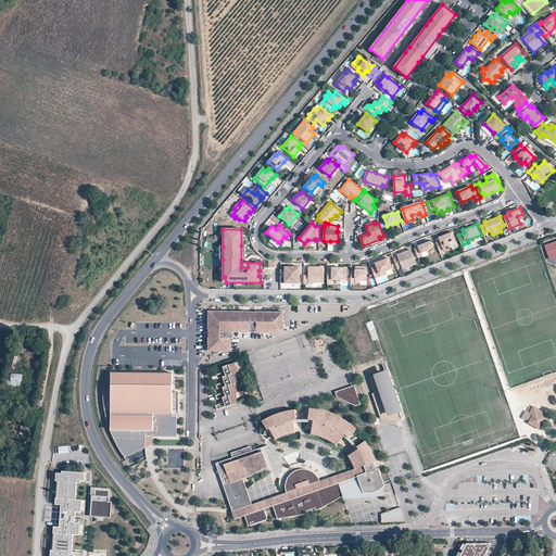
[(444,248),(452,244),(453,249),(459,247),(453,231),(447,234),(447,235),(449,236),(446,236),(440,238),(441,240),(437,241),(442,253),(445,252),(444,248)]
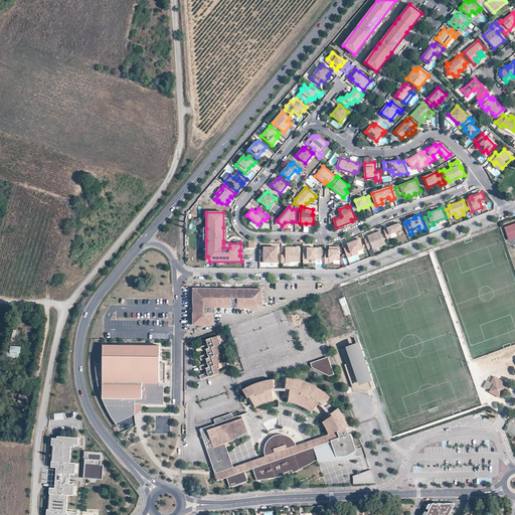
[(390,233),(402,229),(399,222),(387,227),(388,228),(388,229),(385,231),(388,238),(391,236),(390,233)]
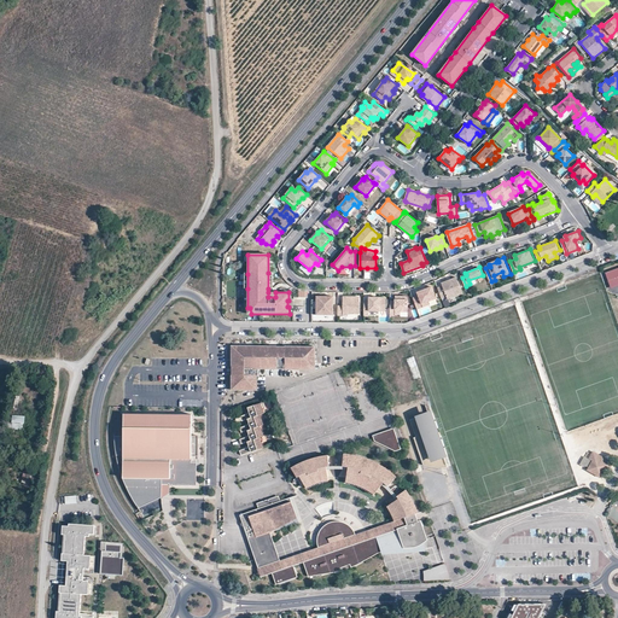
[(449,298),(464,293),(458,277),(452,279),(453,280),(449,281),(448,280),(442,283),(443,285),(438,287),(443,298),(448,296),(449,298)]
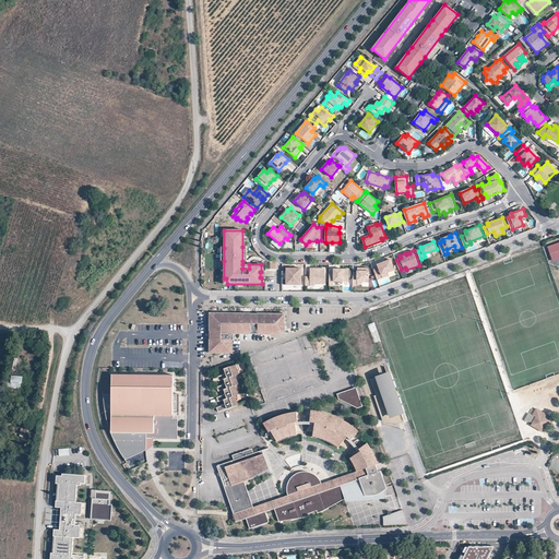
[(378,280),(389,275),(388,272),(395,270),(391,259),(378,264),(379,268),(375,269),(378,280)]
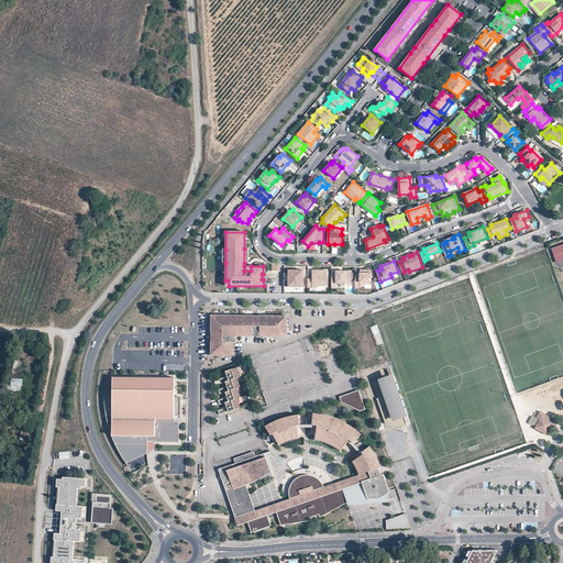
[(361,286),(365,286),(366,284),(373,284),(373,271),(372,269),(364,269),(364,273),(361,273),(361,274),(356,274),(356,287),(361,287),(361,286)]
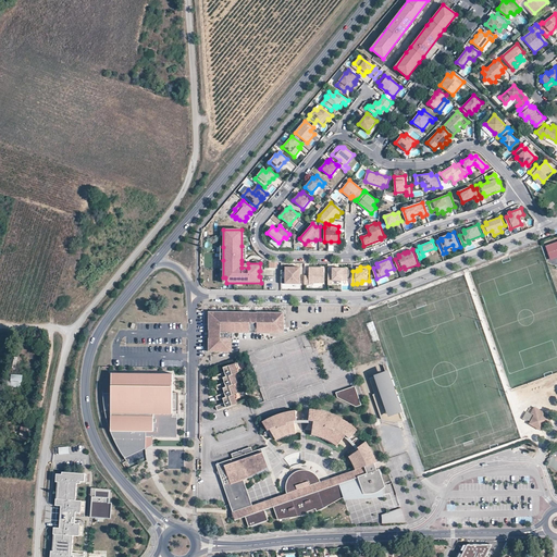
[(282,271),(281,284),(300,284),(300,268),(296,268),(296,271),(292,271),(292,268),(289,268),(289,271),(282,271)]
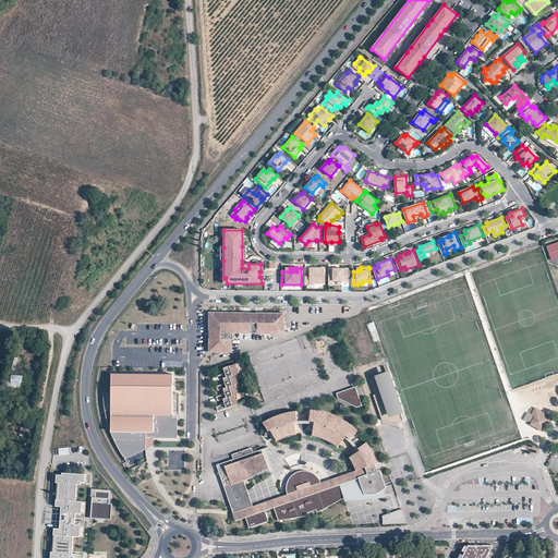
[(315,283),(325,283),(325,268),(310,268),(310,276),(305,276),(305,284),(315,284),(315,283)]
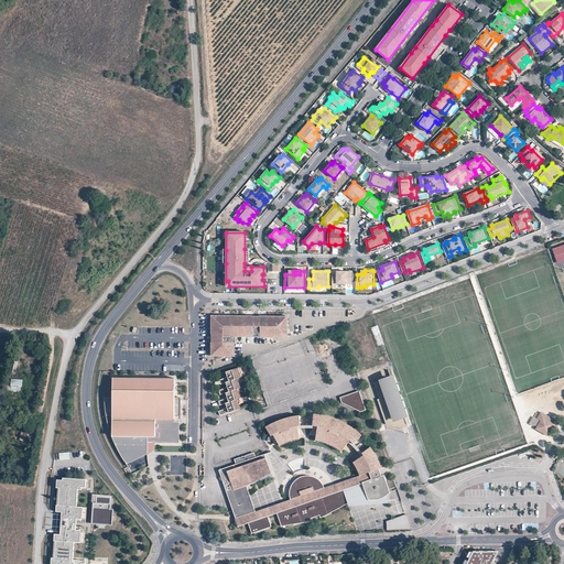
[(337,283),(353,283),(353,271),(337,271),(337,275),(333,275),(333,288),(337,288),(337,283)]
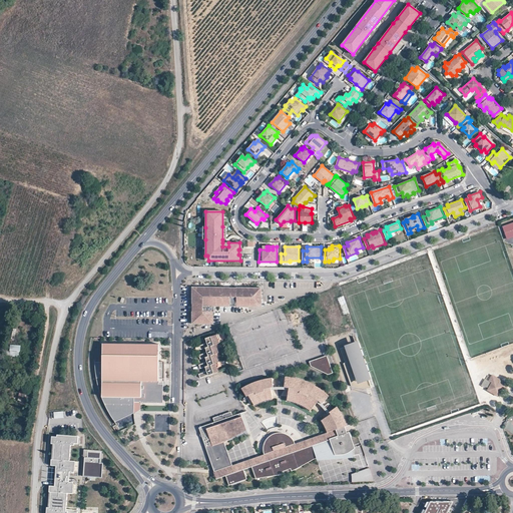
[(228,289),(191,289),(191,305),(228,305),(228,289)]
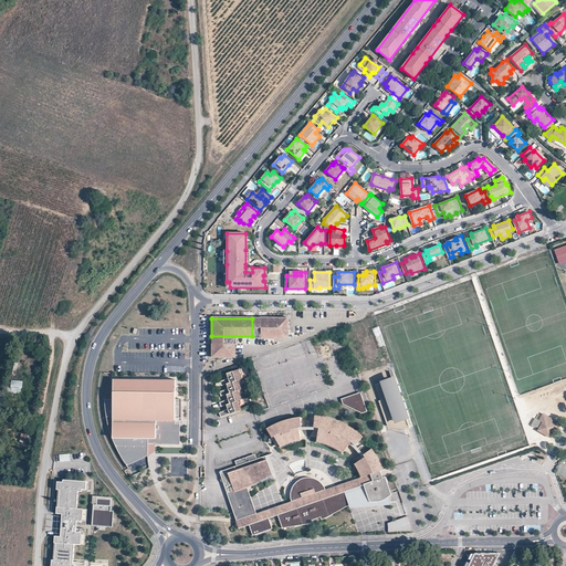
[(287,320),(260,318),(260,336),(287,336),(287,320)]
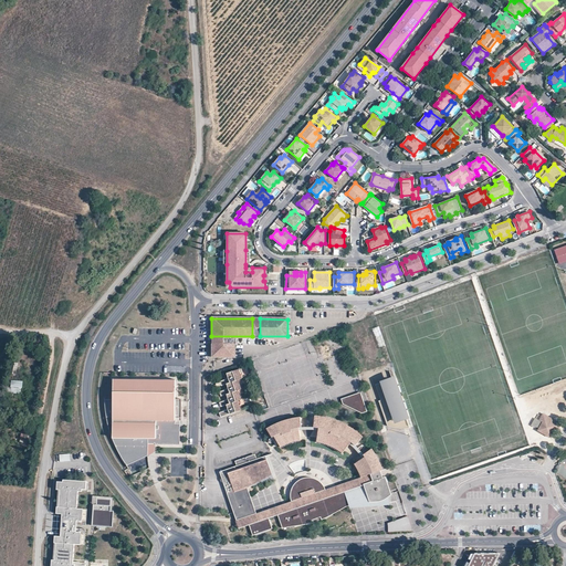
[(233,345),(212,345),(212,358),(232,358),(233,345)]
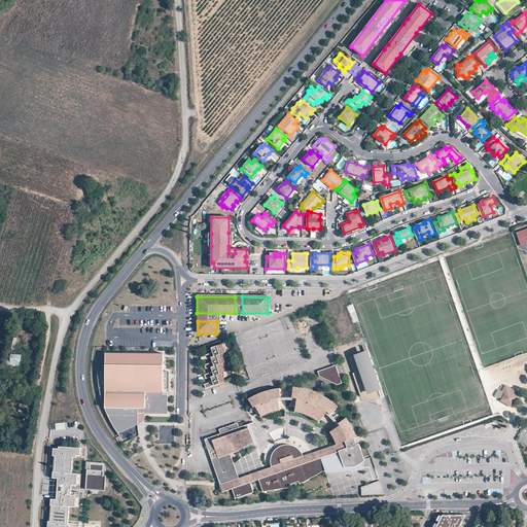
[(211,347),(213,353),(205,356),(206,359),(211,358),(213,362),(205,365),(206,370),(211,367),(213,372),(205,375),(206,379),(211,378),(213,382),(205,385),(206,389),(224,382),(223,378),(222,379),(220,374),(225,373),(223,369),(222,369),(220,364),(224,362),(223,358),(222,359),(220,355),(225,353),(224,349),(226,349),(223,342),(211,347)]
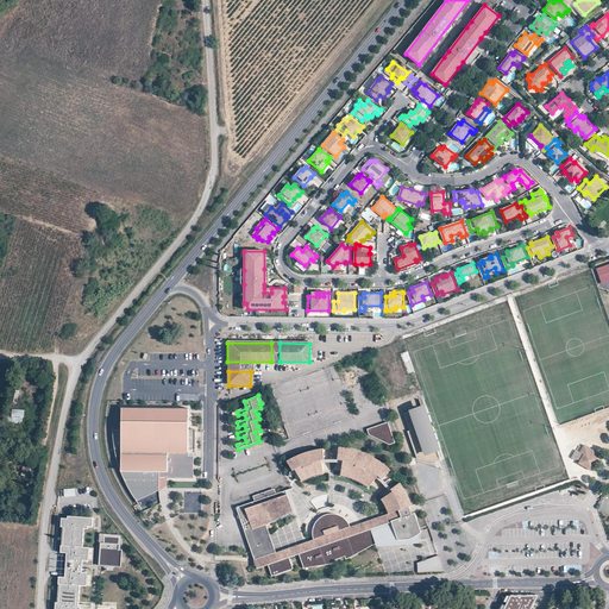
[(192,406),(119,405),(119,427),(110,427),(110,435),(112,451),(114,463),(118,472),(120,479),(125,488),(129,495),(136,506),(138,503),(159,494),(159,490),(167,487),(167,481),(196,482),(196,451),(198,451),(199,426),(192,426),(192,406)]
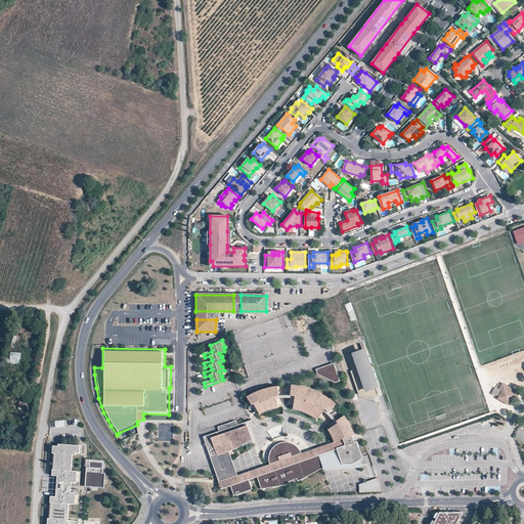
[(368,364),(363,350),(347,356),(348,358),(352,370),(350,372),(352,377),(354,377),(360,393),(361,392),(362,394),(365,395),(374,392),(374,393),(379,391),(377,388),(377,387),(370,370),(368,364)]
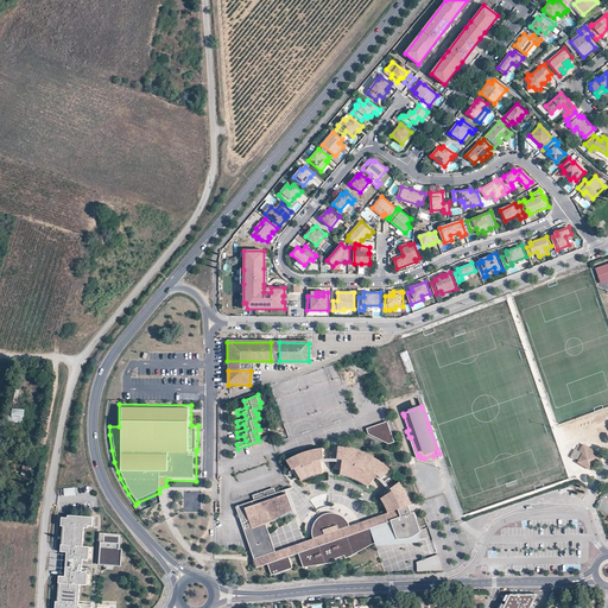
[(24,423),(24,409),(12,409),(12,423),(24,423)]
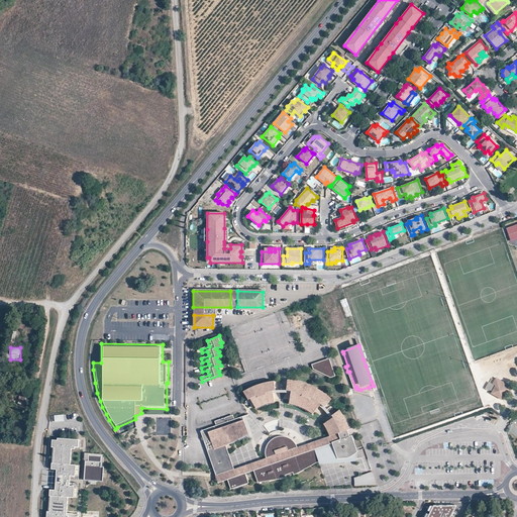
[(327,364),(325,359),(311,365),(313,370),(330,378),(335,376),(330,362),(327,364)]
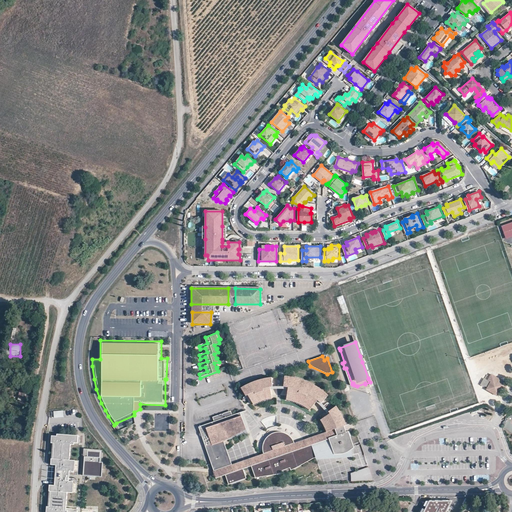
[(490,382),(486,389),(497,395),(500,388),(503,390),(507,383),(490,374),(487,380),(490,382)]
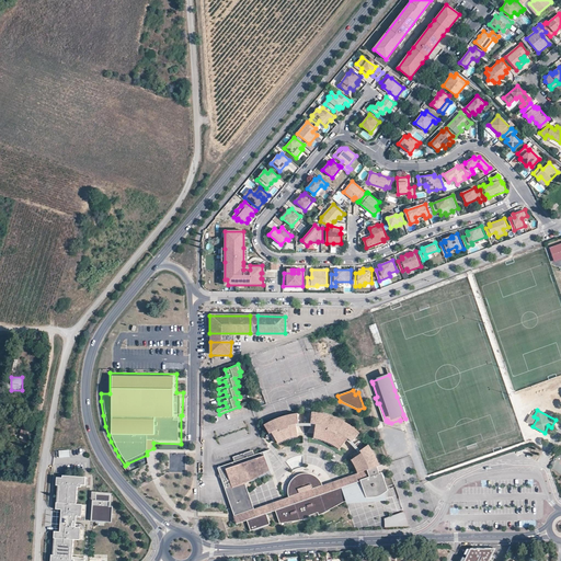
[(347,438),(352,442),(358,435),(355,432),(352,430),(353,428),(346,424),(342,421),(336,419),(330,416),(324,414),(319,413),(319,415),(316,414),(311,414),(310,424),(316,424),(315,427),(313,438),(317,439),(321,441),(325,442),(331,444),(335,447),(339,449),(346,441),(347,438)]
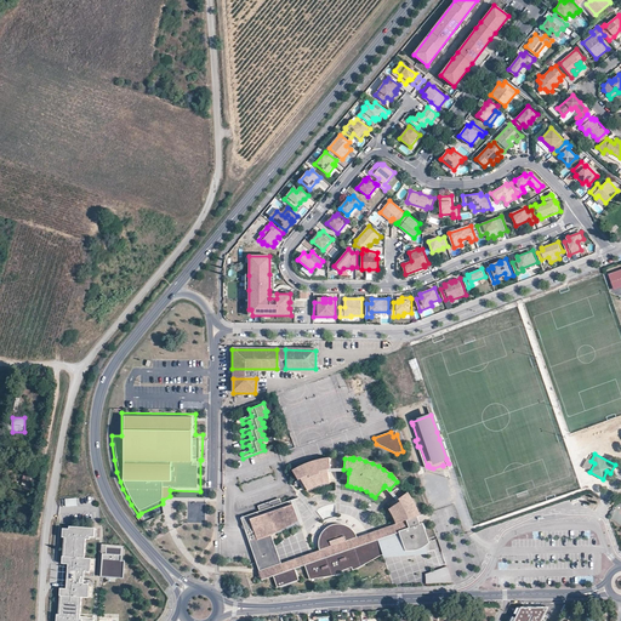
[(328,469),(330,469),(329,459),(326,459),(322,460),(317,461),(311,462),(306,463),(301,466),(298,467),(295,469),(291,472),(297,480),(300,479),(307,491),(311,490),(313,489),(315,488),(319,486),(322,485),(326,484),(329,484),(328,473),(328,469)]
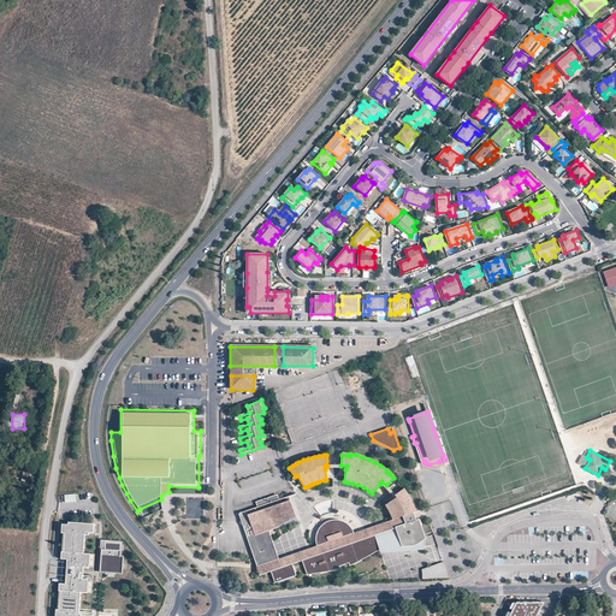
[(389,489),(386,485),(381,481),(380,484),(383,487),(386,490),(389,493),(391,496),(394,499),(397,497),(395,495),(392,492),(389,489)]
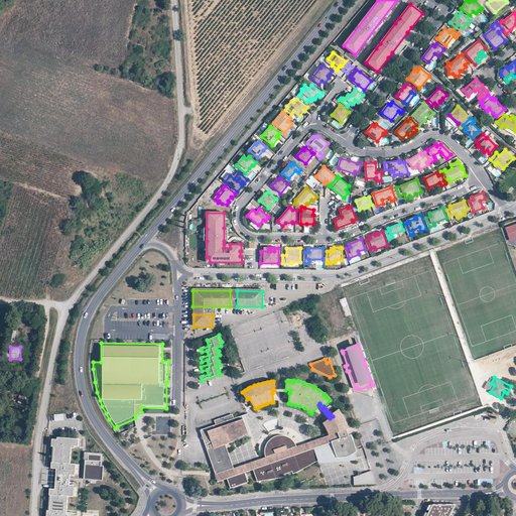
[(329,435),(349,428),(347,425),(345,420),(342,413),(339,409),(331,414),(333,416),(330,418),(323,423),(325,426),(326,429),(328,432),(329,435)]
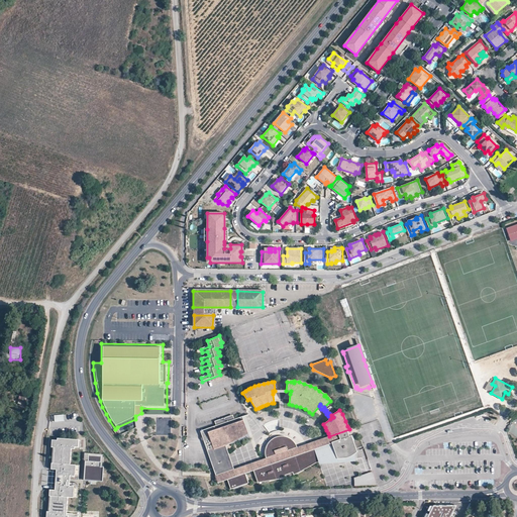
[(201,431),(216,476),(231,471),(222,447),(225,446),(248,434),(242,417),(234,420),(232,415),(214,422),(216,426),(201,431)]
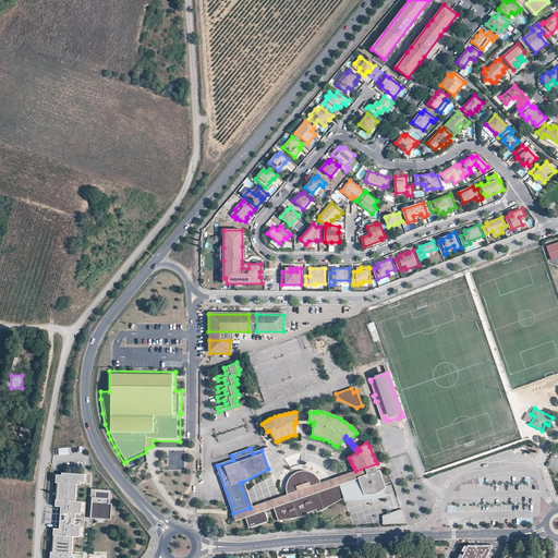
[(235,520),(245,517),(265,510),(274,507),(379,471),(377,463),(355,471),(320,483),(287,495),(250,508),(233,513),(235,520)]
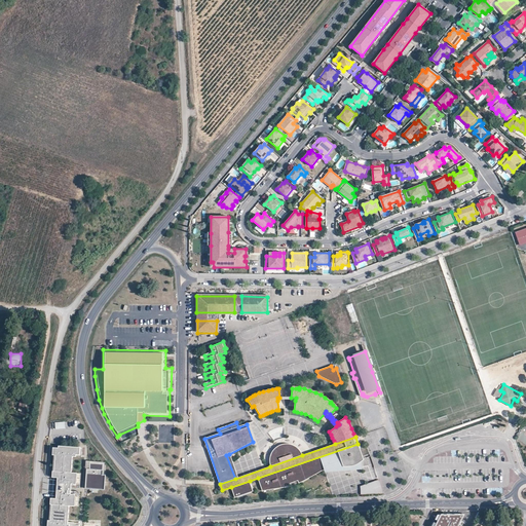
[(358,444),(258,478),(262,491),(285,488),(291,486),(290,484),(298,481),(298,484),(304,481),(324,470),(324,467),(341,461),(343,467),(350,466),(352,466),(353,465),(355,465),(358,463),(364,460),(358,444)]
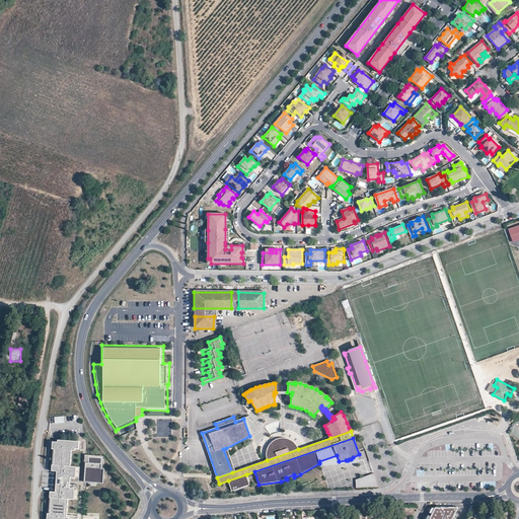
[(267,460),(298,449),(297,447),(295,444),(293,442),(291,441),(288,440),(285,439),(281,438),(278,439),(275,440),(273,442),(271,444),(269,447),(267,449),(266,453),(266,457),(267,460)]
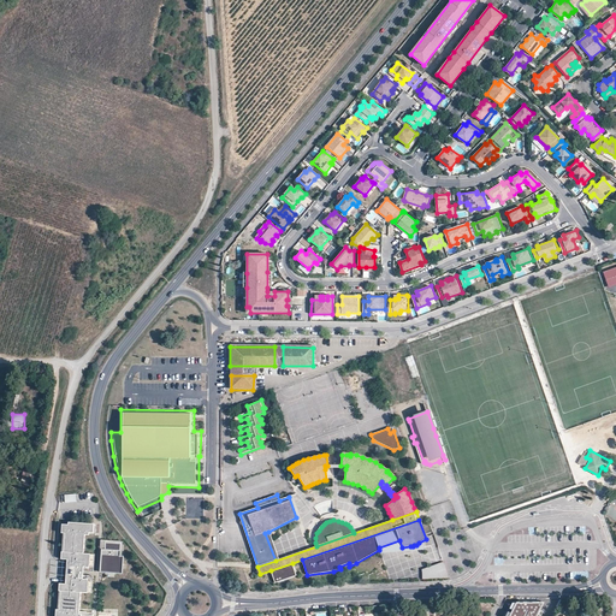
[(92,615),(93,615),(80,614),(82,592),(89,593),(90,580),(84,579),(86,568),(90,568),(93,555),(86,554),(87,535),(92,535),(92,533),(96,533),(96,525),(71,522),(71,525),(65,523),(64,533),(67,533),(65,552),(64,552),(63,560),(64,560),(63,584),(60,584),(60,591),(61,591),(60,609),(57,609),(55,615),(92,615)]
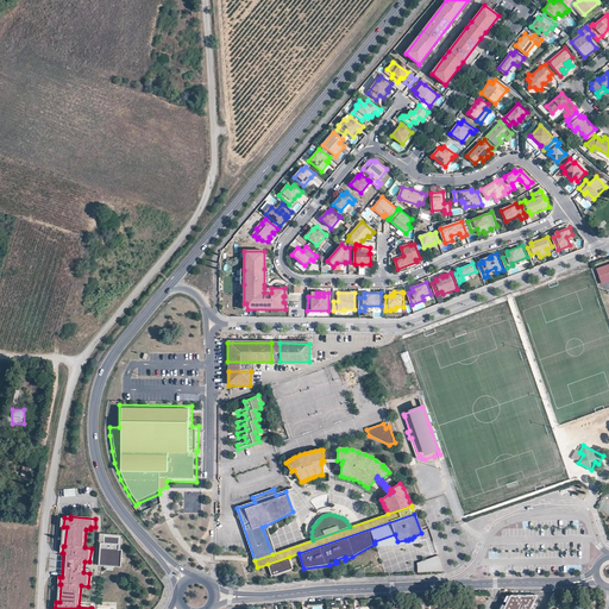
[(102,544),(101,550),(100,566),(123,569),(124,551),(120,550),(121,538),(106,535),(106,544),(102,544)]
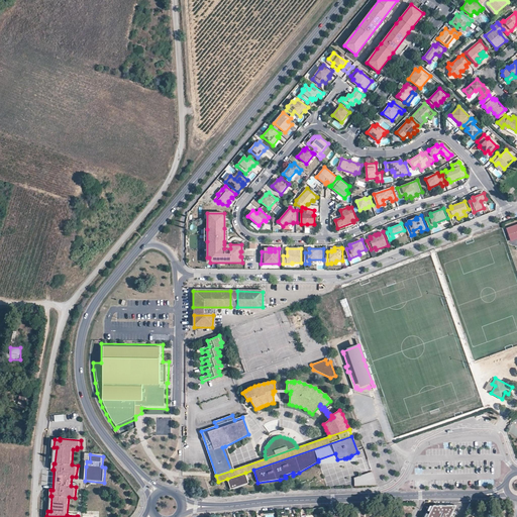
[(372,472),(356,477),(357,486),(377,486),(372,472)]
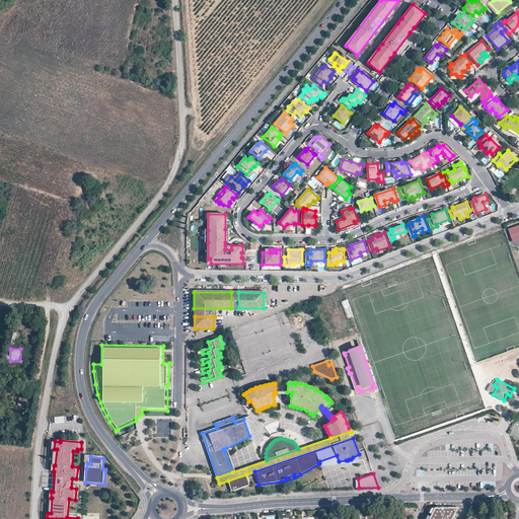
[(246,474),(228,480),(231,492),(249,486),(246,474)]
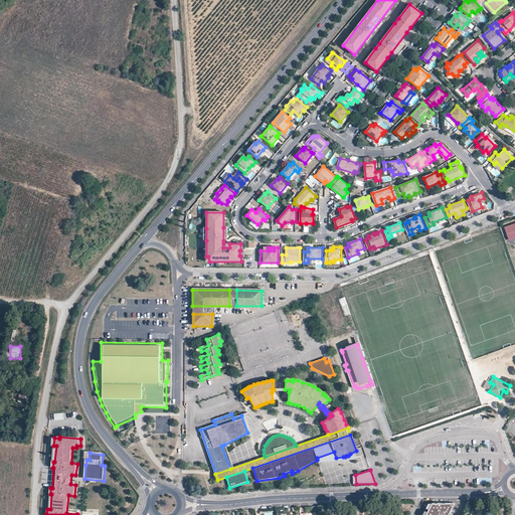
[(456,502),(433,502),(430,508),(427,511),(425,514),(449,514),(450,514),(453,508),(456,502)]
